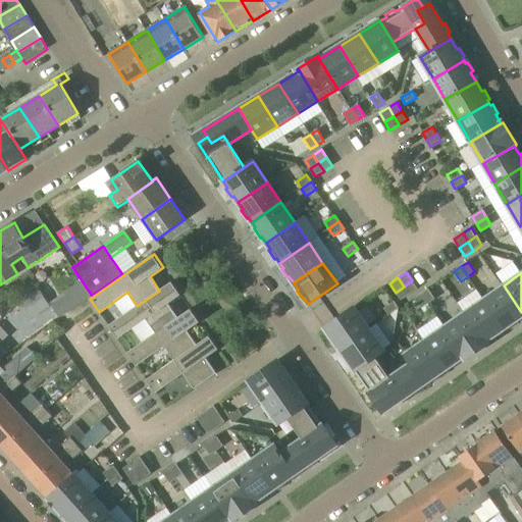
[(418,289),(412,280),(404,286),(410,295),(418,289)]
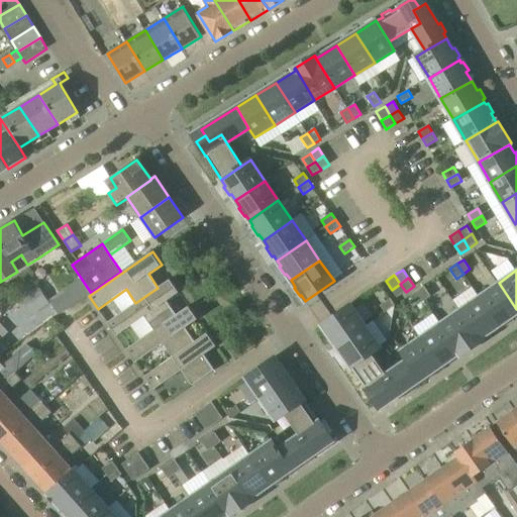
[(171,279),(158,288),(135,303),(107,322),(116,335),(144,316),(154,330),(177,315),(167,301),(180,292),(171,279)]
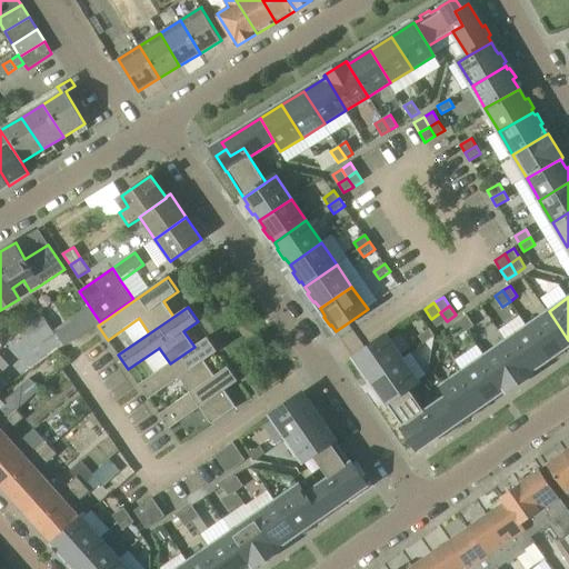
[(550,358),(568,346),(568,345),(568,340),(549,311),(528,326),(550,358)]
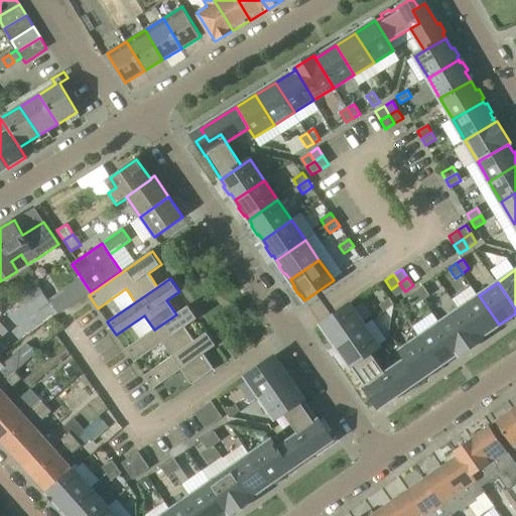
[(405,291),(399,283),(391,289),(396,297),(405,291)]
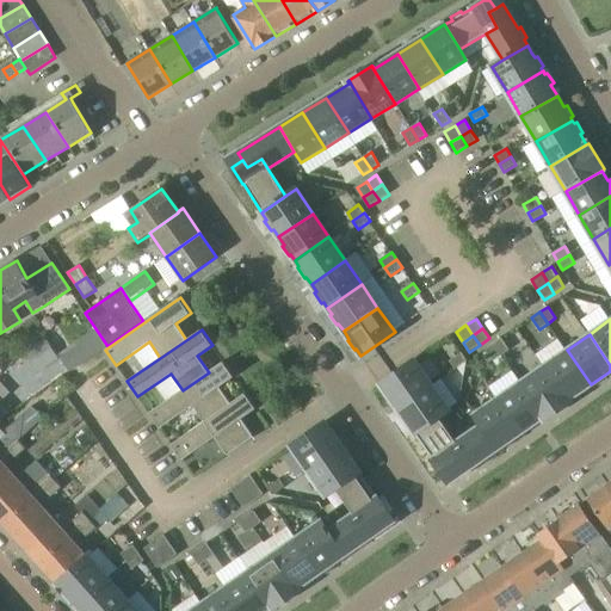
[(38,369),(59,357),(48,338),(26,350),(38,369)]
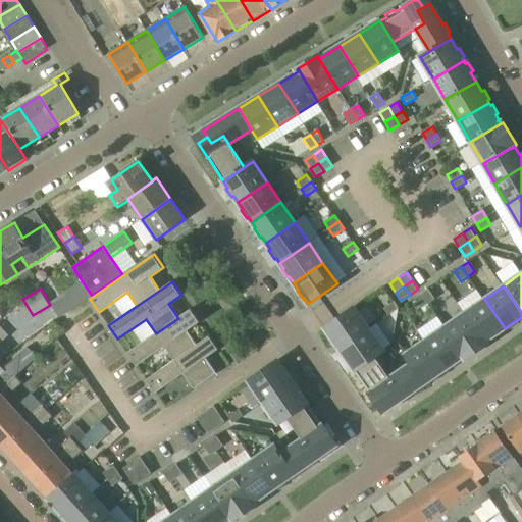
[(428,289),(422,294),(428,304),(435,299),(428,289)]
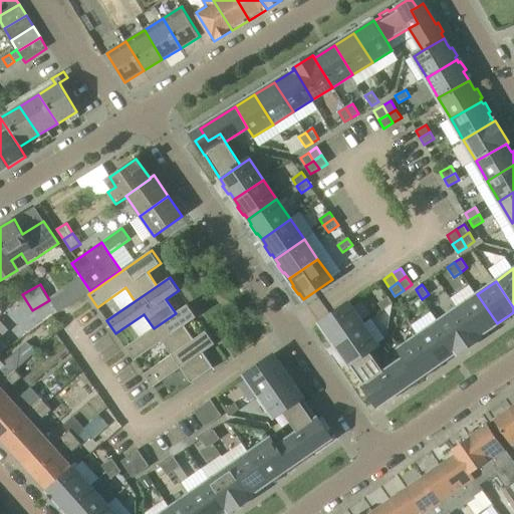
[(422,299),(416,289),(409,293),(416,303),(422,299)]
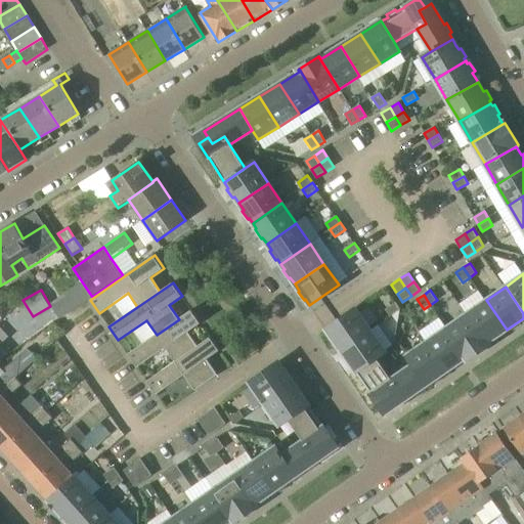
[(487,343),(499,336),(507,330),(486,300),(467,314),(487,343)]
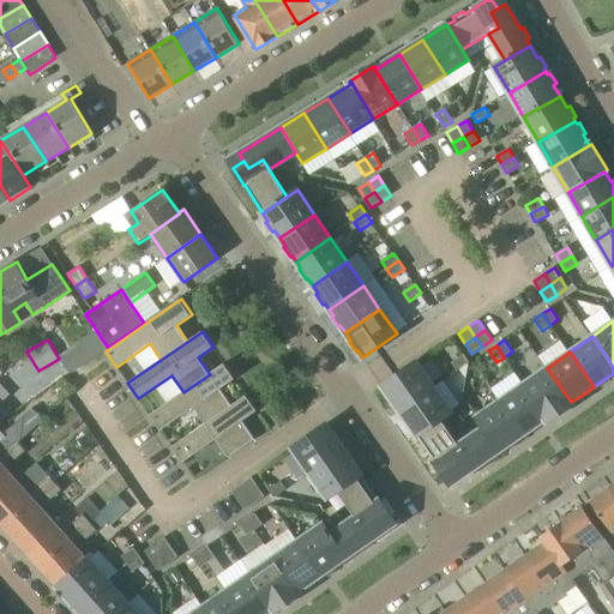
[(452,363),(458,371),(469,362),(464,355),(452,363)]
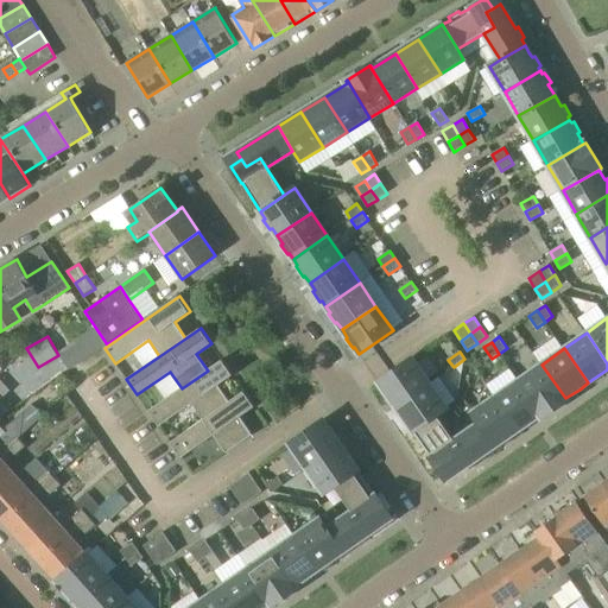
[(413,359),(380,381),(379,382),(384,390),(381,391),(388,400),(391,399),(396,407),(430,384),(413,359)]
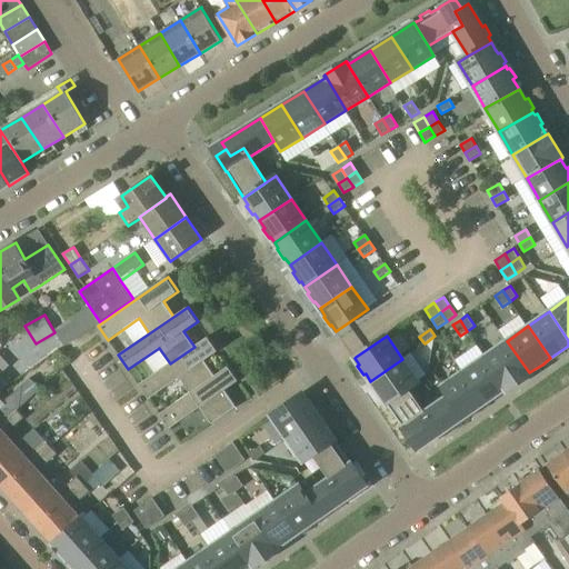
[(208,337),(195,347),(170,363),(139,385),(149,399),(180,378),(190,392),(215,376),(205,360),(219,351),(208,337)]
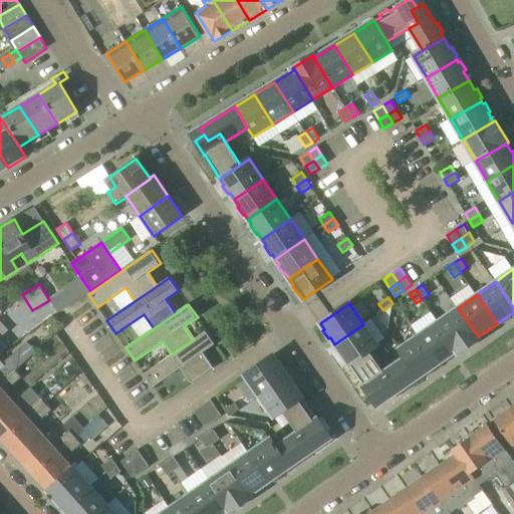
[(458,308),(438,322),(458,351),(459,353),(480,338),(478,336),(458,308)]
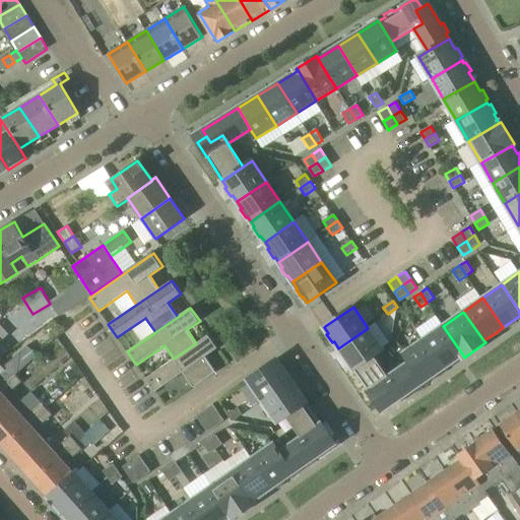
[(443,326),(424,339),(444,369),(463,355),(443,326)]
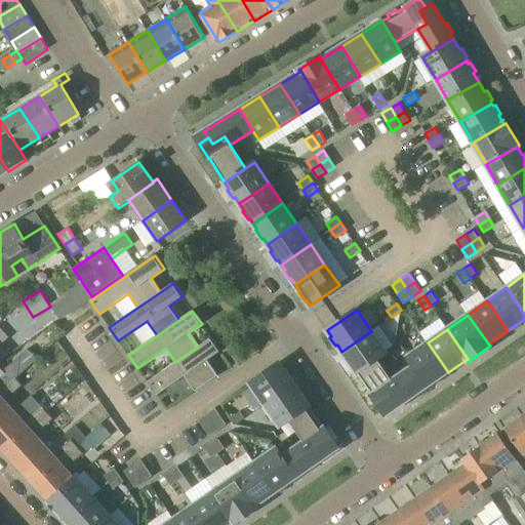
[(386,352),(371,331),(341,352),(347,358),(345,359),(351,368),(353,367),(357,372),(377,358),(386,352)]
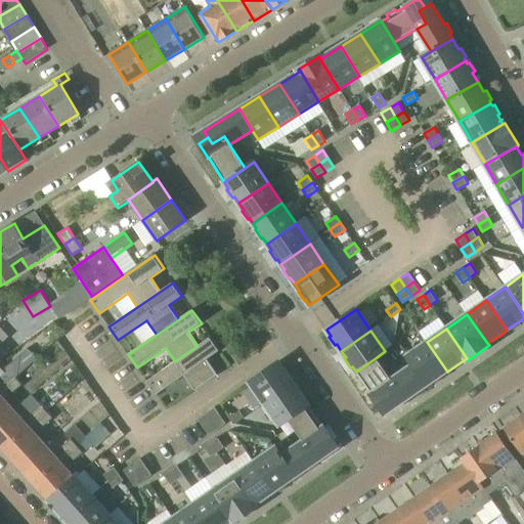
[(211,337),(198,346),(175,361),(146,382),(156,395),(184,375),(195,391),(218,375),(208,359),(220,350),(211,337)]
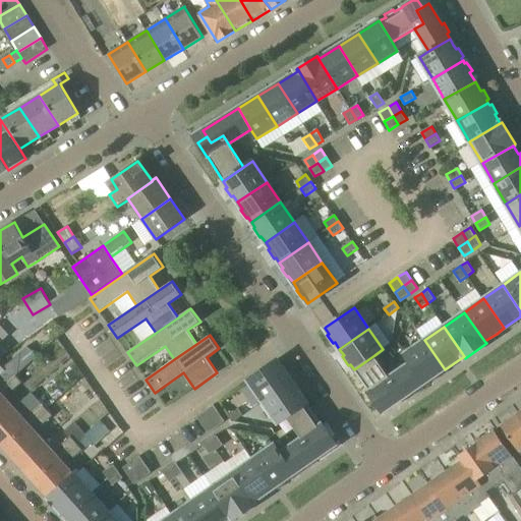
[(425,383),(445,369),(424,340),(405,353),(411,362),(425,383)]
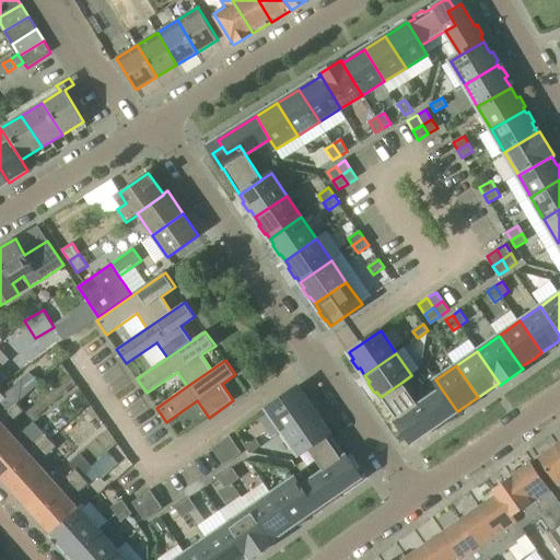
[(0,418),(16,404),(37,385),(27,374),(2,396),(0,393),(0,418)]
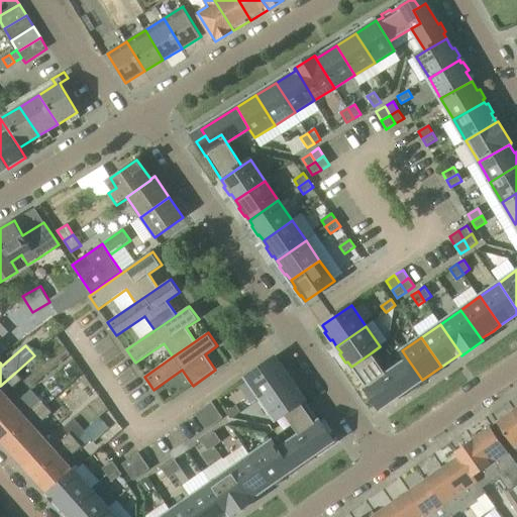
[(387,375),(372,352),(351,367),(366,388),(366,389),(376,403),(384,397),(380,391),(392,383),(387,375)]
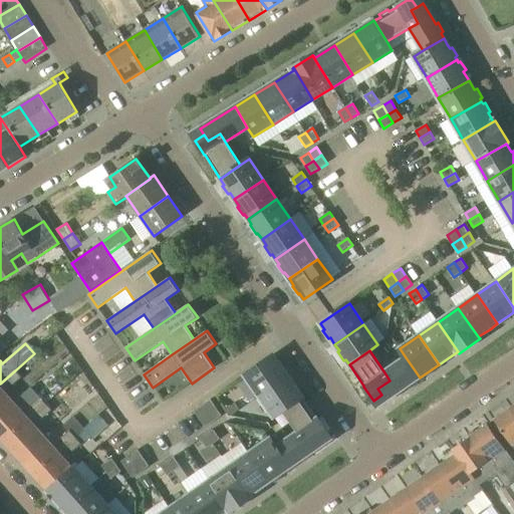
[(278,361),(274,355),(245,375),(260,397),(288,376),(284,369),(286,368),(285,367),(280,360),(278,361)]
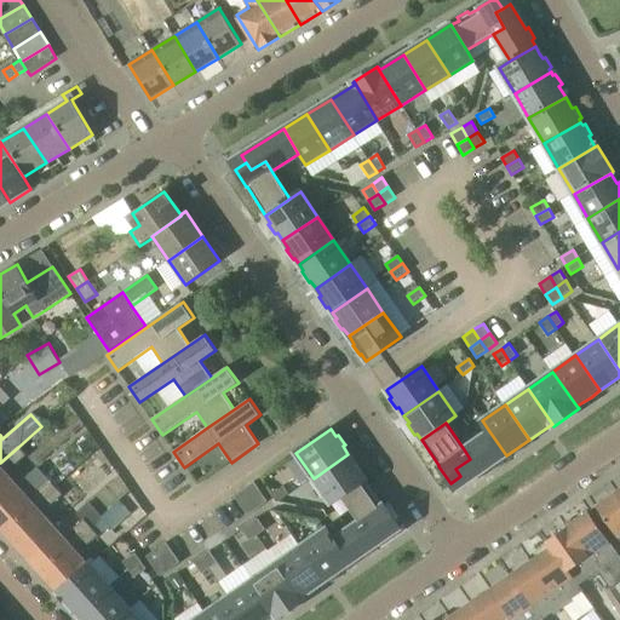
[(506,455),(489,431),(464,449),(470,459),(455,469),(460,476),(465,483),(506,455)]
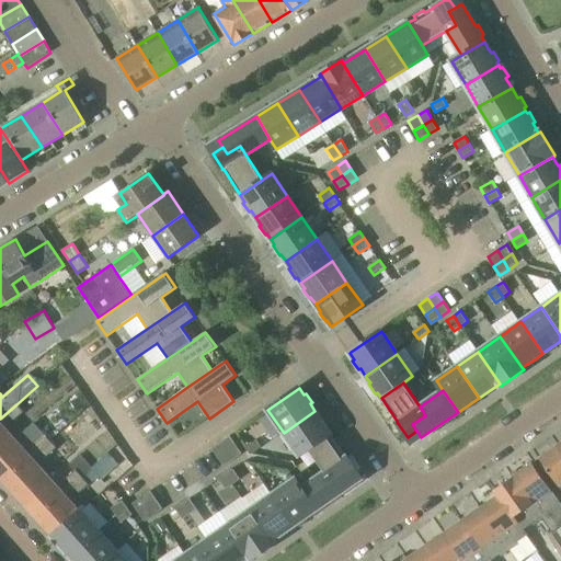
[(23,412),(16,404),(0,419),(0,451),(15,438),(3,424),(10,418),(13,421),(23,412)]
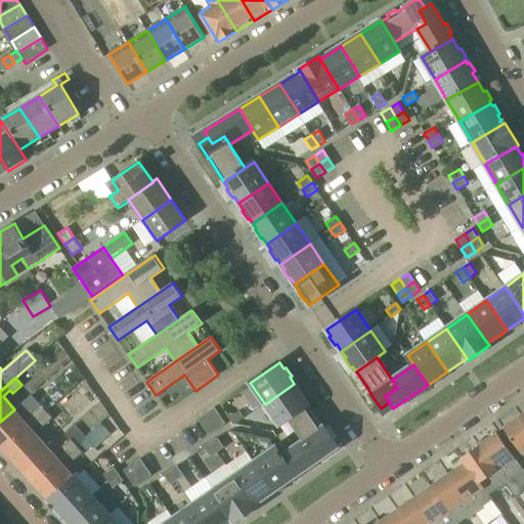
[(299,390),(294,384),(265,404),(279,425),(288,419),(308,404),(304,398),(306,397),(301,389),(299,390)]
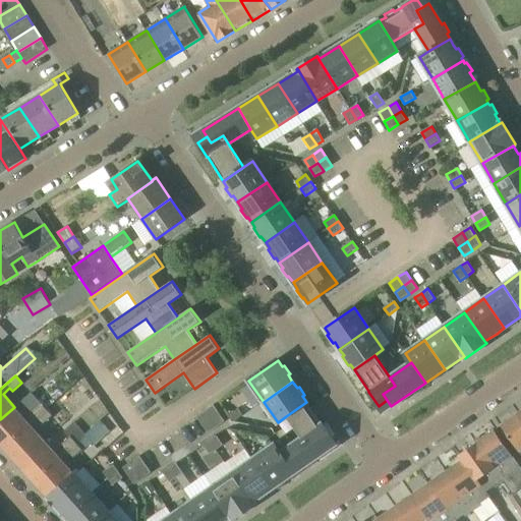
[(310,408),(306,402),(286,416),(301,439),(307,447),(320,438),(324,444),(332,438),(323,423),(322,424),(316,416),(319,415),(313,407),(310,408)]
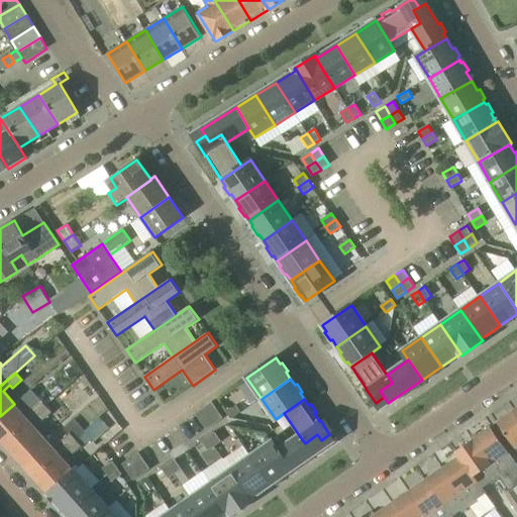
[(0,440),(3,444),(45,406),(39,400),(30,408),(32,411),(26,417),(14,404),(0,416),(0,440)]
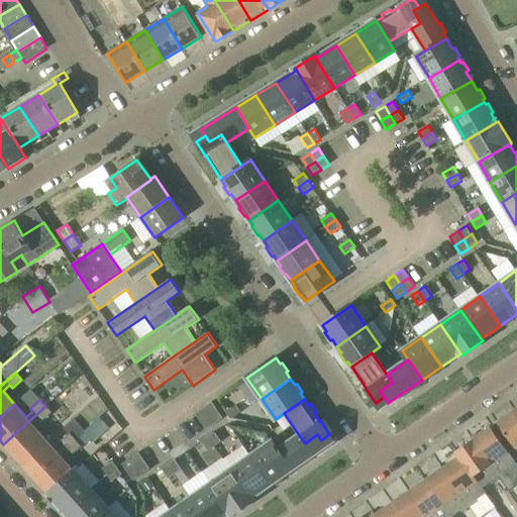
[(209,416),(218,410),(212,402),(204,407),(209,416)]
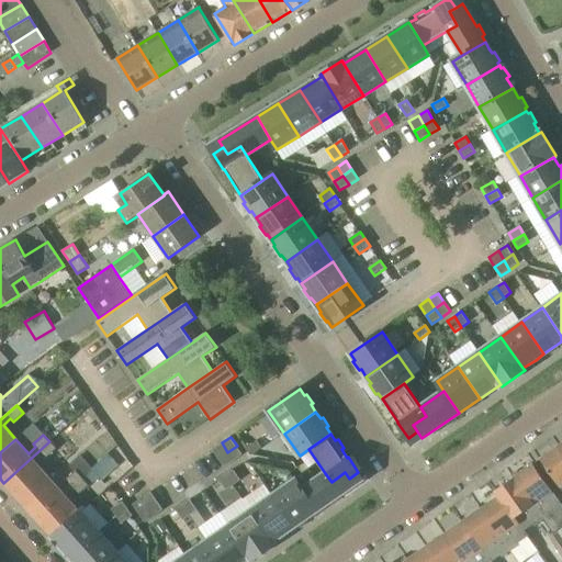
[(262,448),(257,440),(246,448),(251,456),(262,448)]
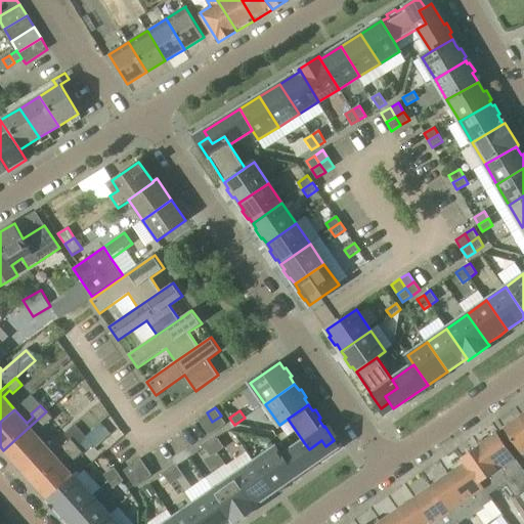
[(33,430),(40,424),(43,428),(52,419),(46,411),(3,450),(18,467),(45,443),(33,430)]
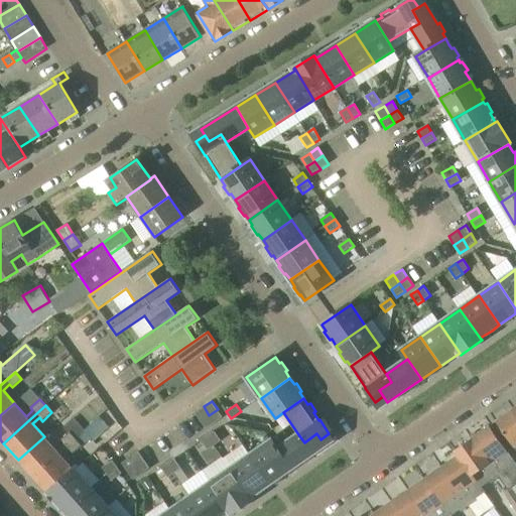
[(204,406),(195,412),(201,420),(209,415),(204,406)]
